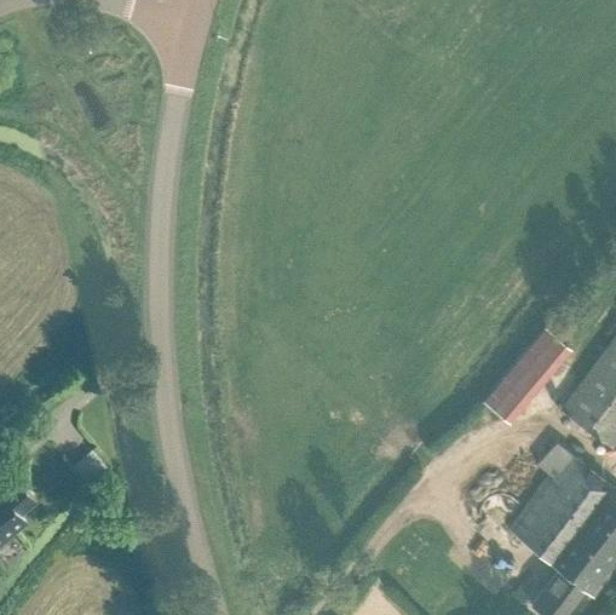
[(566,345),(546,328),(484,403),(505,420),(566,345)]
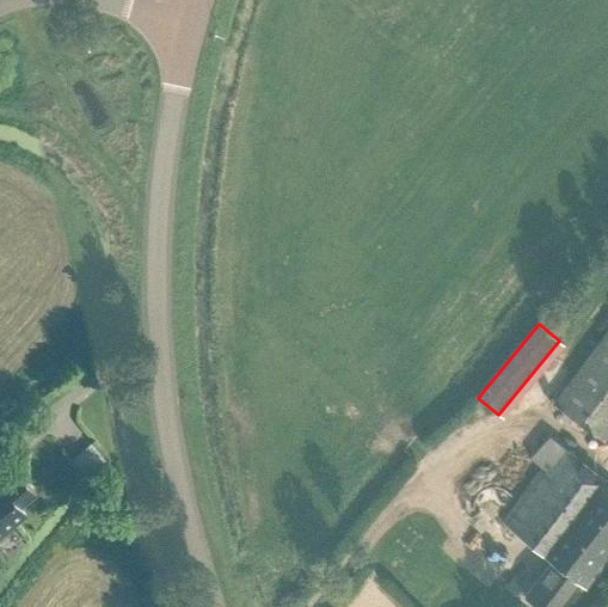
[(606,443),(607,441),(607,341),(558,408),(606,443)]
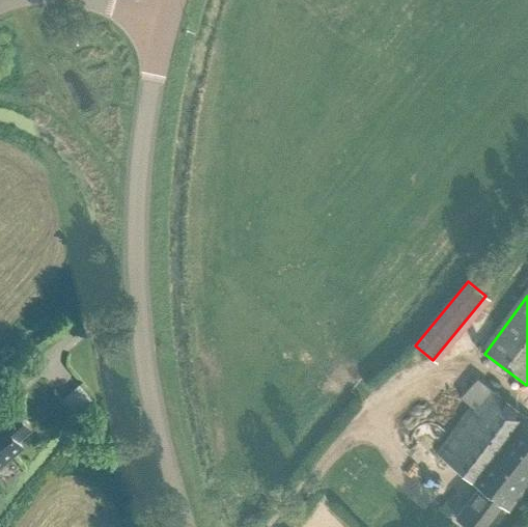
[(510,512),(527,489),(527,419),(479,381),(463,403),(477,414),(442,460),(481,491),(459,520),(467,526),(483,526),(501,505),(510,512)]
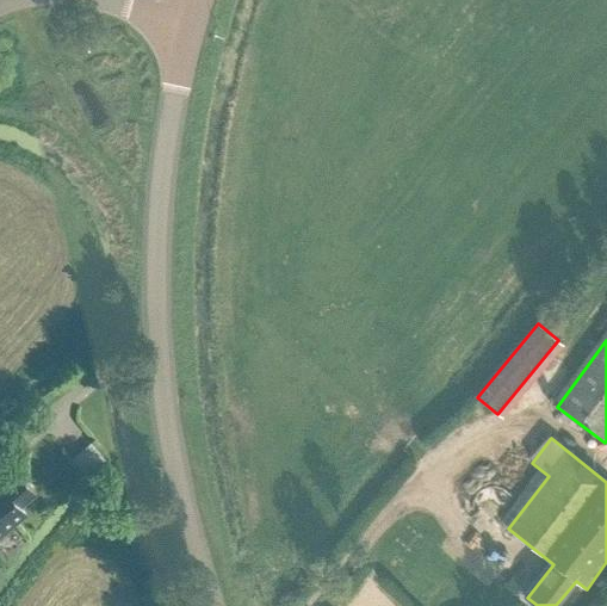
[(101,445),(79,453),(87,475),(110,467),(101,445)]
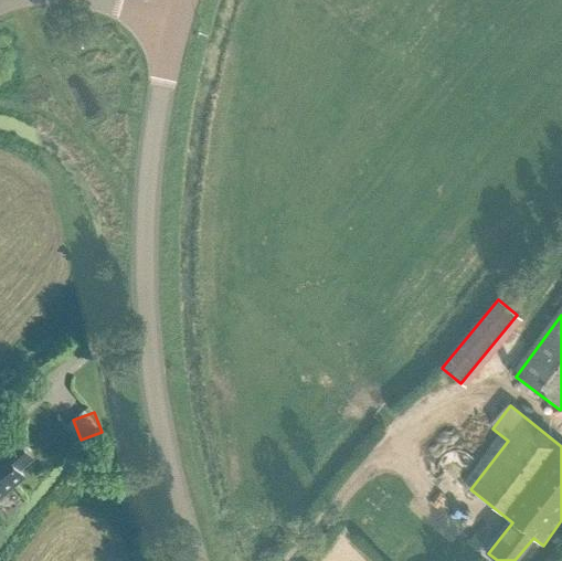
[(0,497),(25,476),(21,470),(35,459),(33,457),(35,454),(29,446),(24,447),(19,440),(0,455),(0,497)]
